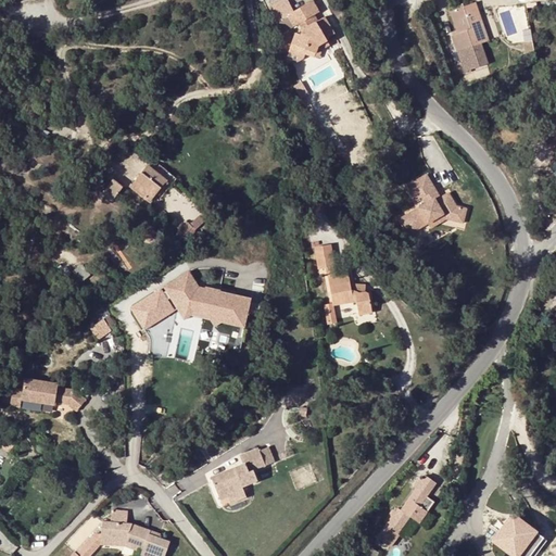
[(333,35),(324,17),(314,24),(311,17),(319,12),(313,2),(294,12),(287,0),(285,0),(272,8),(286,32),(299,25),(302,29),(300,35),(295,34),(290,49),(305,54),(315,58),(319,47),(327,42),(325,39),(333,35)]
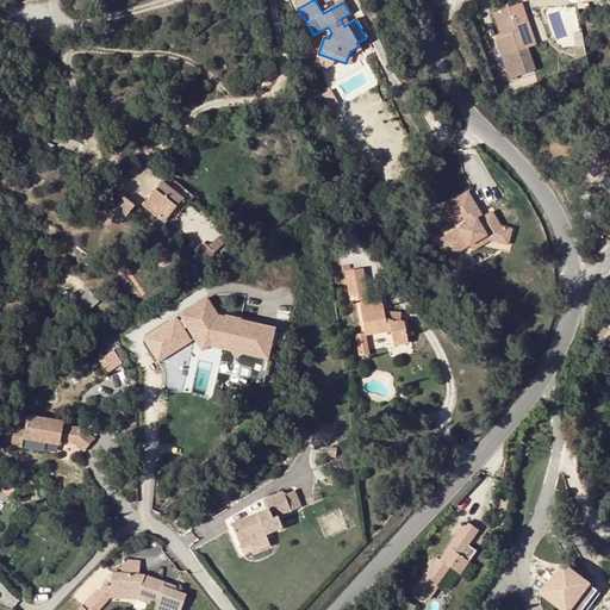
[(529,29),(523,13),(526,13),(522,2),(496,12),(504,36),(497,38),(503,56),(528,48),(522,31),(529,29)]
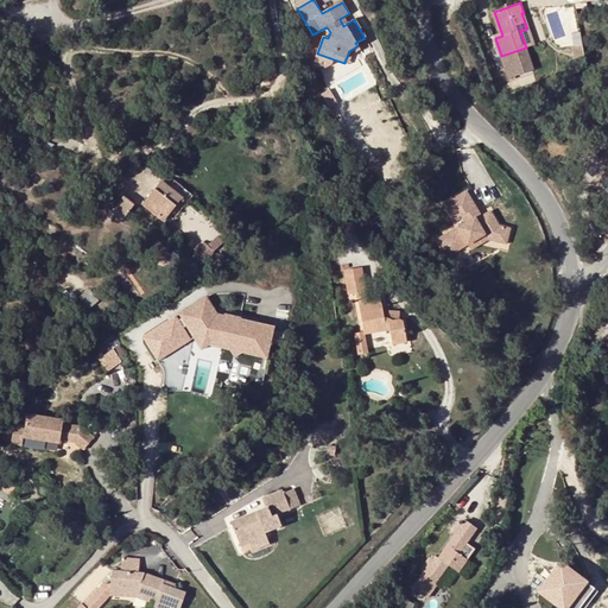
[(537,8),(524,13),(529,27),(543,23),(537,8)]
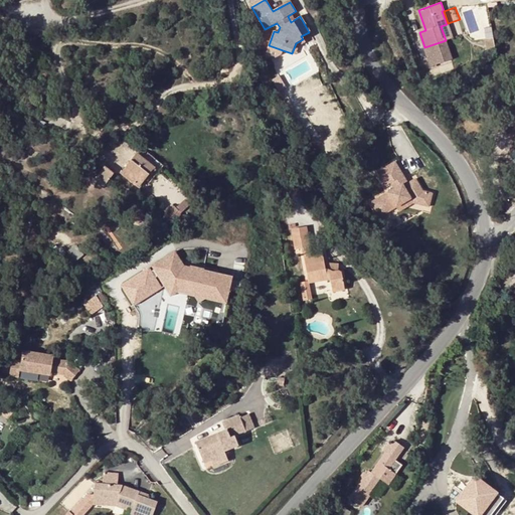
[(466,9),(468,32),(490,30),(488,8),(466,9)]
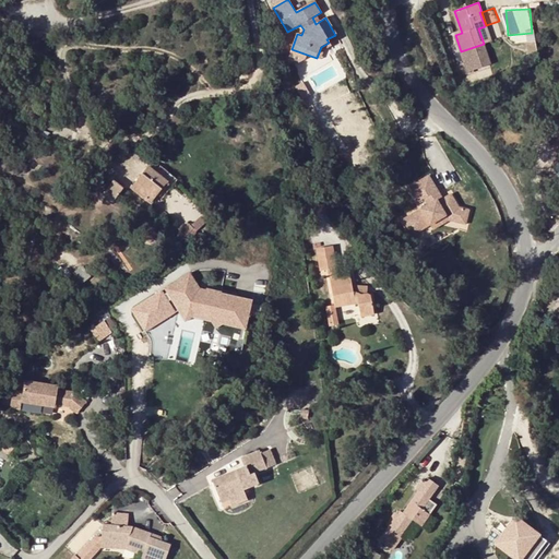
[(491,40),(486,25),(482,12),(479,12),(485,26),(478,28),(484,44),(491,40)]
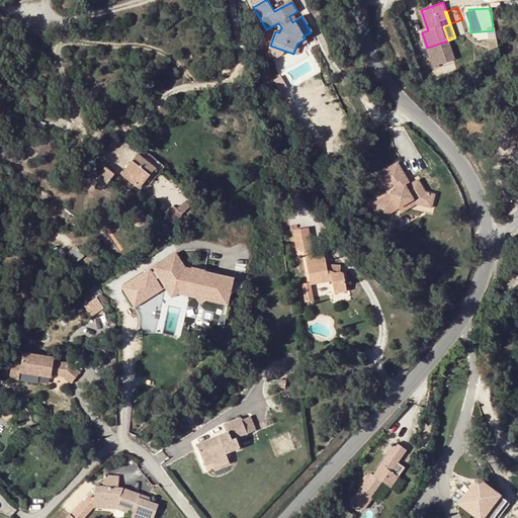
[(297,44),(293,54),(296,55),(300,47),(307,42),(305,39),(297,44)]
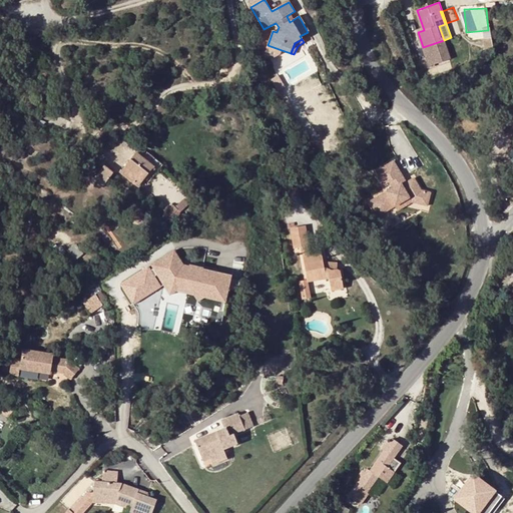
[(268,45),(267,50),(280,54),(282,50),(268,45)]
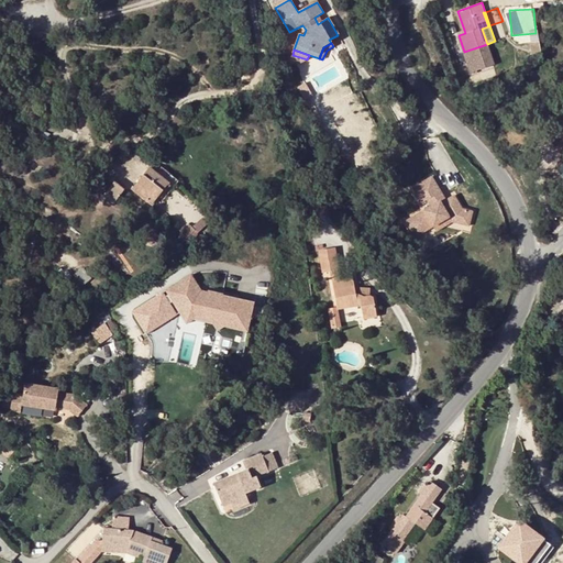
[(150,167),(133,188),(153,203),(169,184),(150,167)]
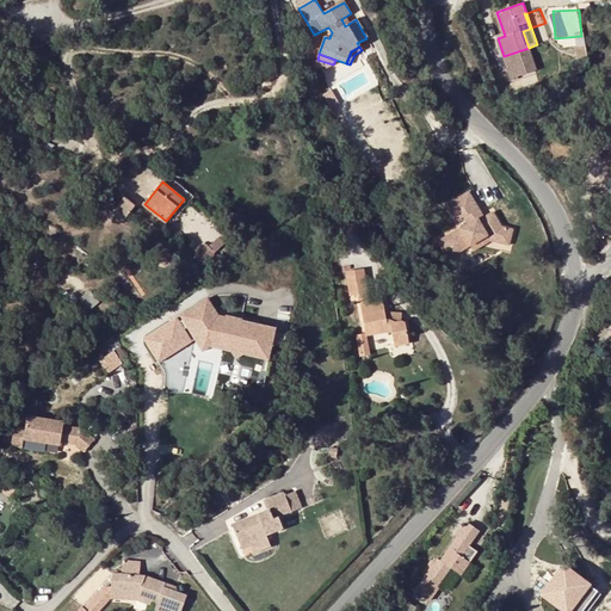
[(488,210),(480,216),(475,218),(470,211),(475,209),(466,192),(445,204),(455,221),(461,217),(464,224),(438,240),(448,258),(468,246),(485,236),(488,241),(507,245),(511,229),(498,227),(488,210)]
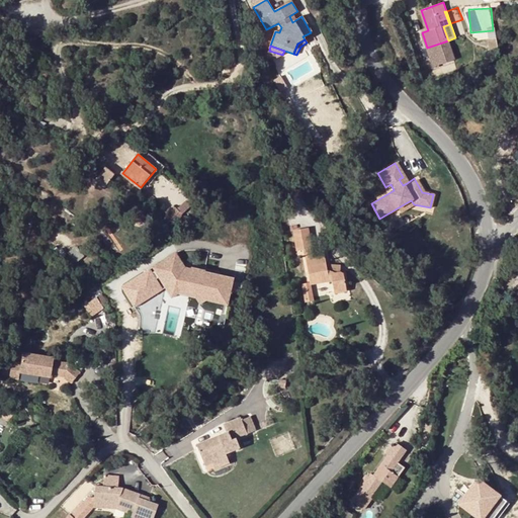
[(107,165),(99,175),(108,182),(116,172),(107,165)]
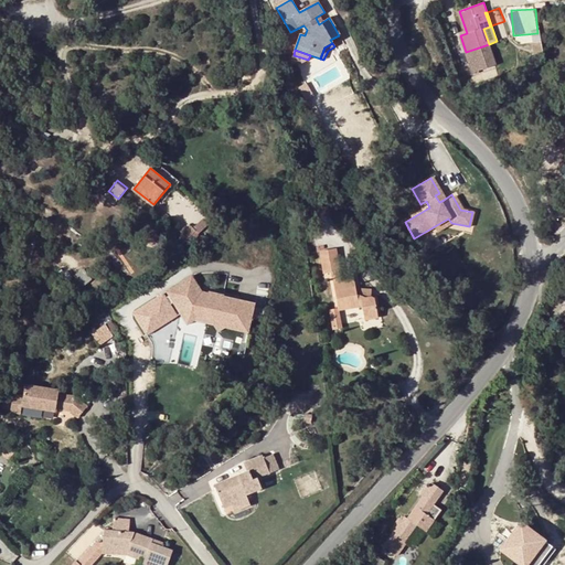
[(435,232),(451,223),(448,219),(433,227),(435,232)]
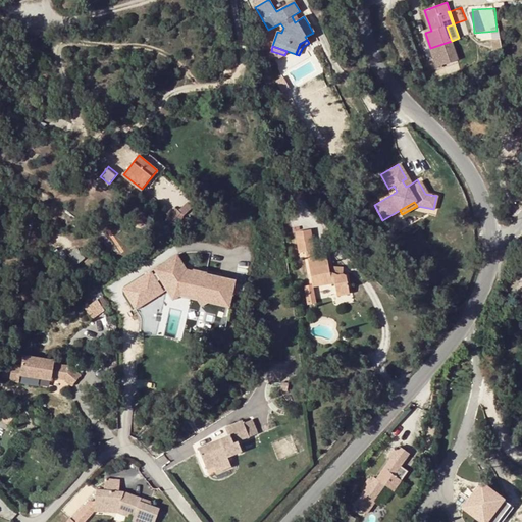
[(167,214),(174,221),(179,216),(174,211),(172,210),(167,214)]
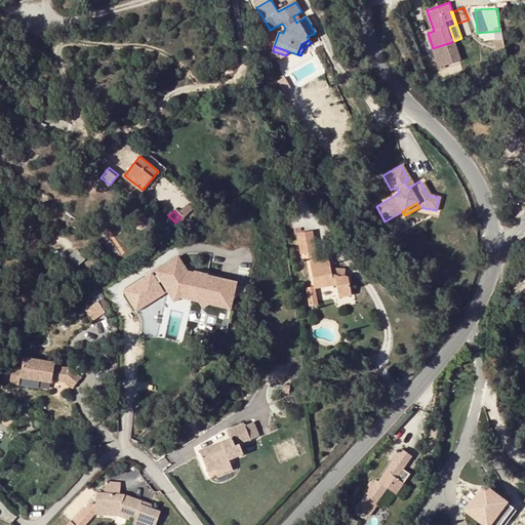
[(139,219),(145,225),(149,220),(143,215),(139,219)]
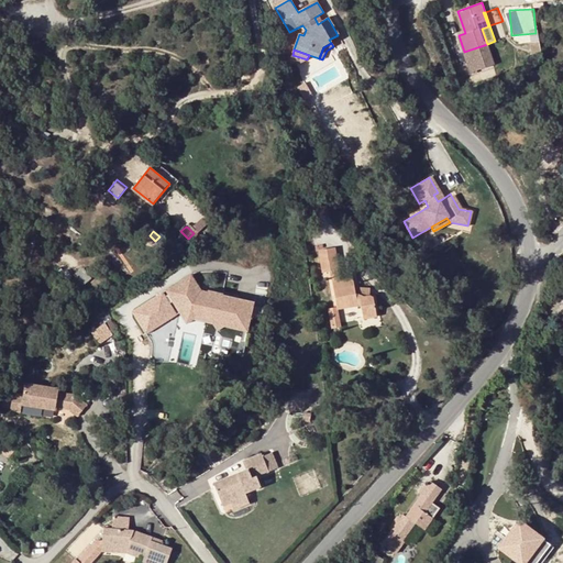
[(146,240),(151,245),(155,241),(150,235),(146,240)]
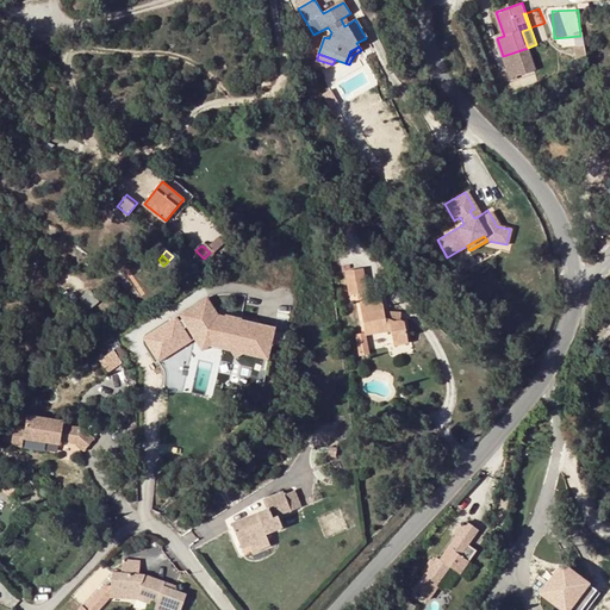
[(347,280),(348,290),(371,285),(368,275),(347,280)]
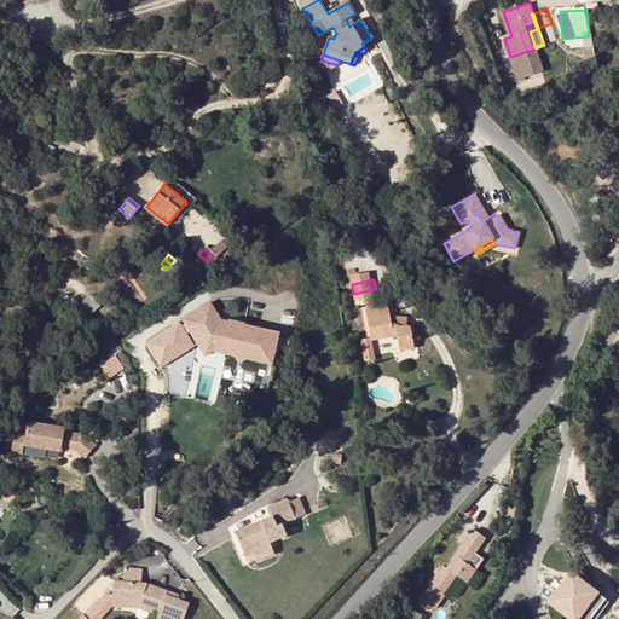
[(370,337),(371,340),(394,336),(397,337),(400,351),(415,348),(411,329),(408,327),(400,327),(392,323),(388,304),(380,304),(376,289),(353,294),(354,300),(363,299),(370,337)]
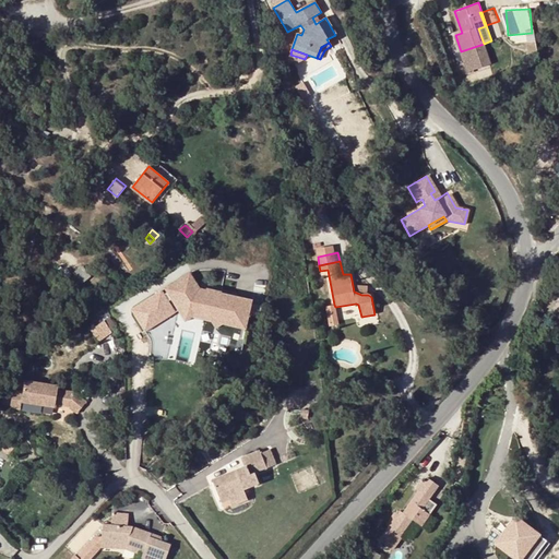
[(200,288),(190,273),(169,285),(186,311),(194,306),(216,310),(219,316),(242,321),(247,299),(200,288)]
